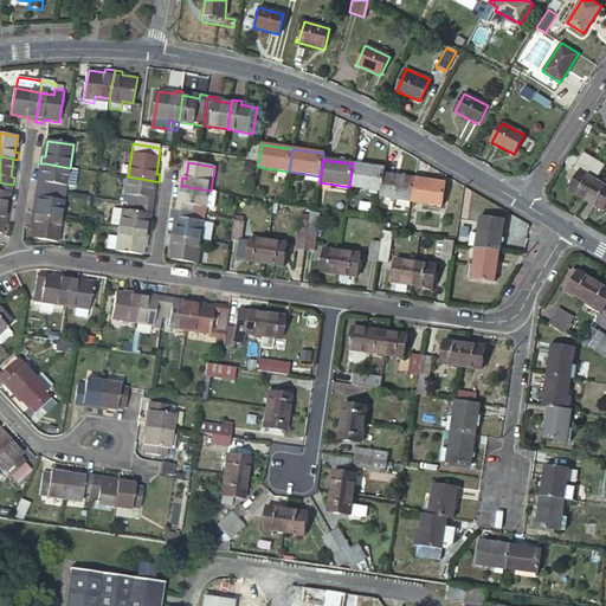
[(70,168),(45,163),(42,182),(37,181),(37,188),(57,192),(58,185),(68,186),(70,168)]
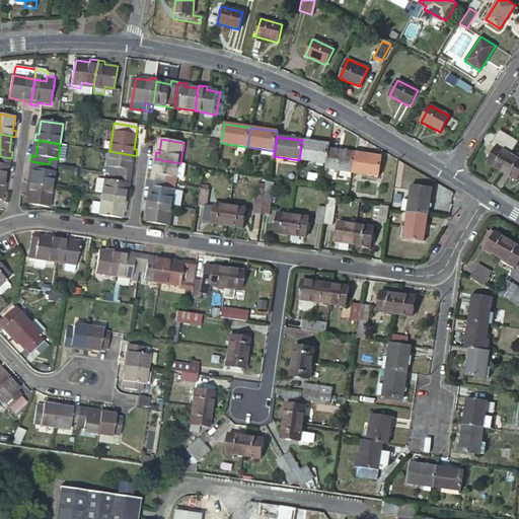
[(302,140),(299,160),(325,164),(328,149),(328,144),(302,140)]
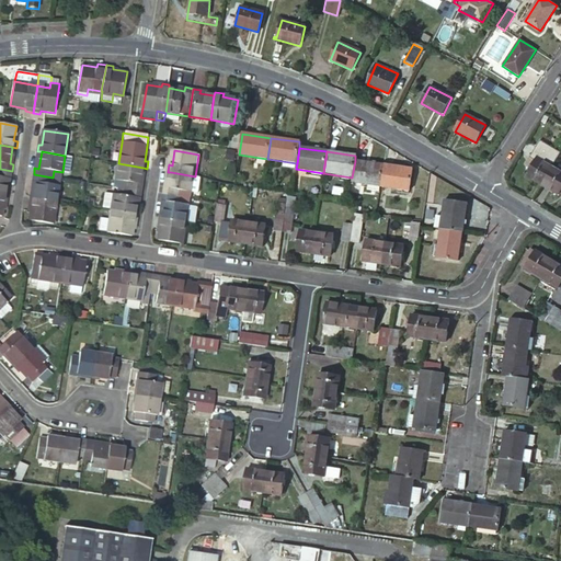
[(526,175),(542,184),(552,167),(557,159),(547,153),(542,161),(537,158),(526,175)]
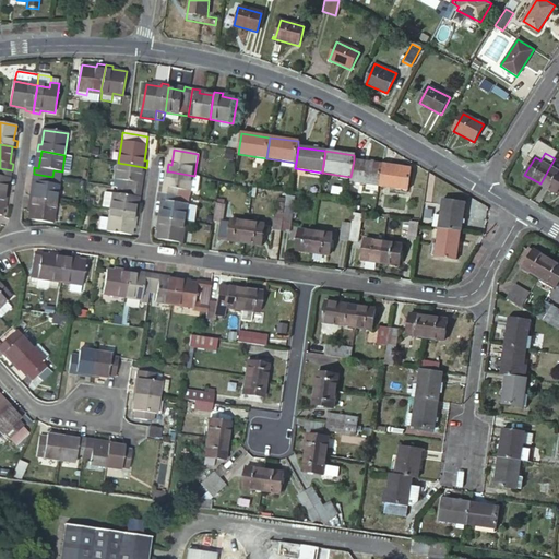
[(351,182),(379,187),(382,165),(354,161),(351,177),(351,182)]
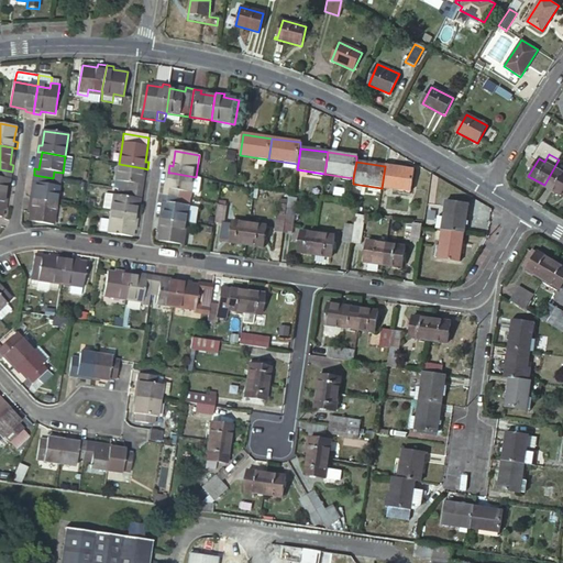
[(141,186),(144,168),(119,164),(117,181),(124,184),(123,189),(143,192),(144,186),(141,186)]
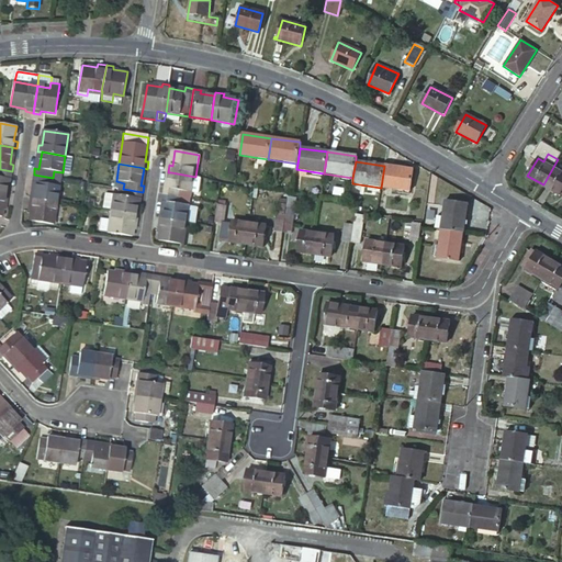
[(381,188),(411,191),(414,170),(384,166),(381,188)]
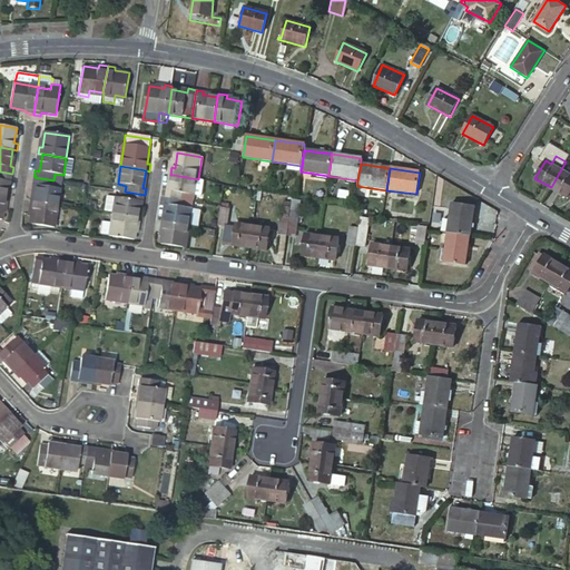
[(551,187),(567,197),(569,192),(569,174),(561,169),(551,187)]
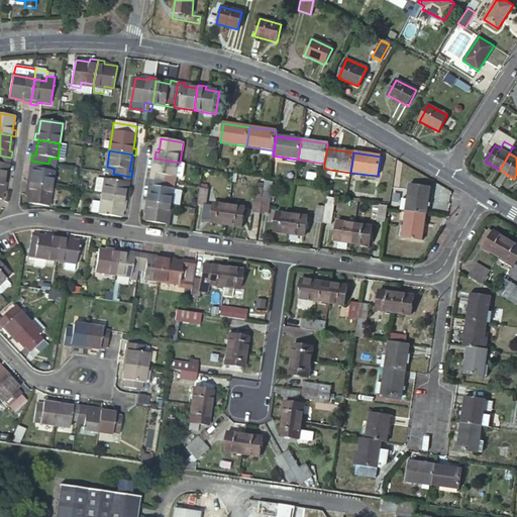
[(10,165),(11,158),(0,156),(0,176),(4,177),(7,165),(10,165)]
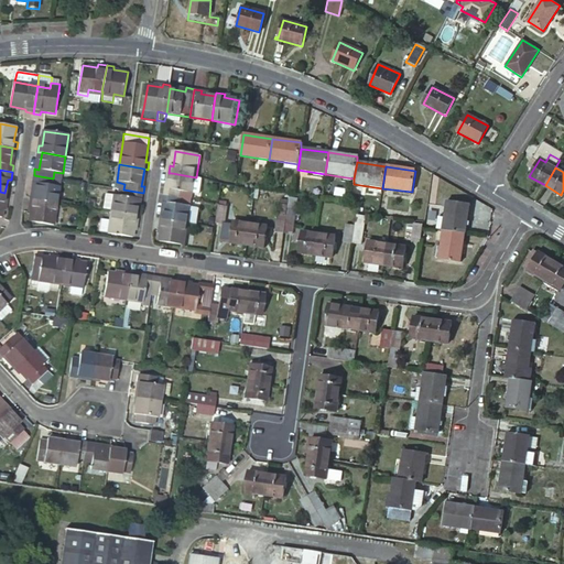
[(196,177),(172,173),(170,191),(165,190),(164,196),(184,198),(185,193),(193,195),(196,177)]
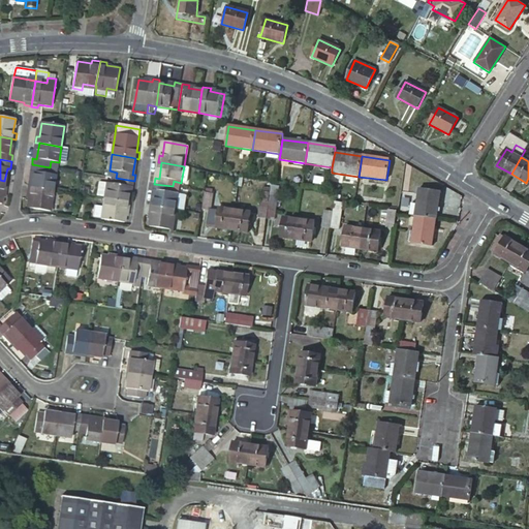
[(49,175),(50,167),(32,164),(30,172),(34,173),(32,185),(54,189),(57,176),(49,175)]
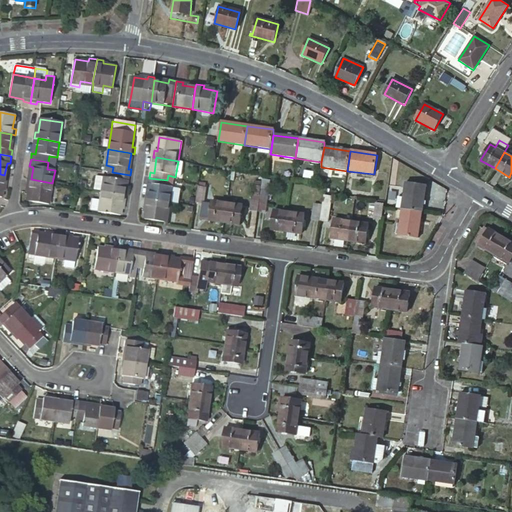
[(130,175),(112,172),(111,179),(103,178),(102,189),(102,191),(124,194),(127,182),(129,182),(130,175)]
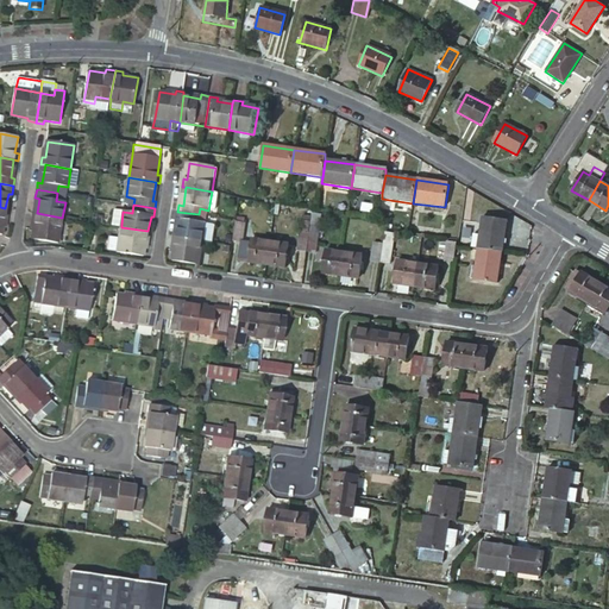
[(123,212),(114,211),(112,224),(121,225),(123,212)]
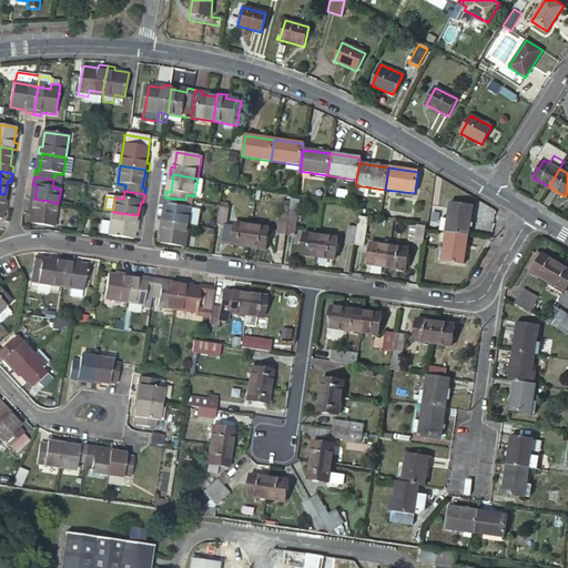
[(292,196),(288,217),(298,219),(302,198),(295,196),(292,196)]
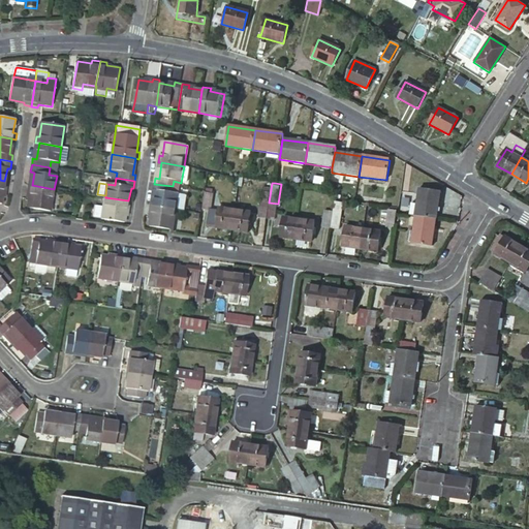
[(172,194),(173,186),(154,184),(153,191),(157,192),(155,205),(178,209),(180,195),(172,194)]
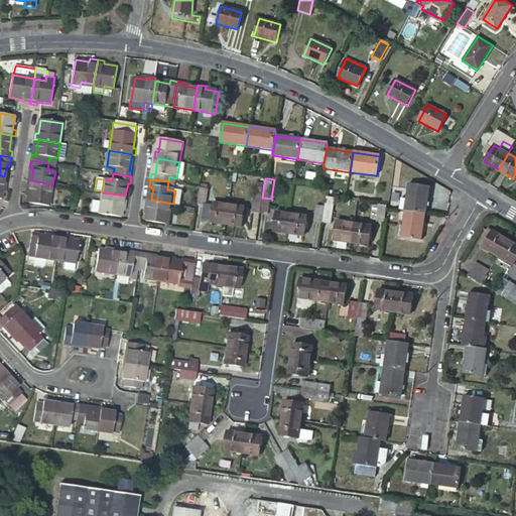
[(49,206),(52,184),(31,180),(28,180),(27,187),(30,187),(27,202),(49,206)]
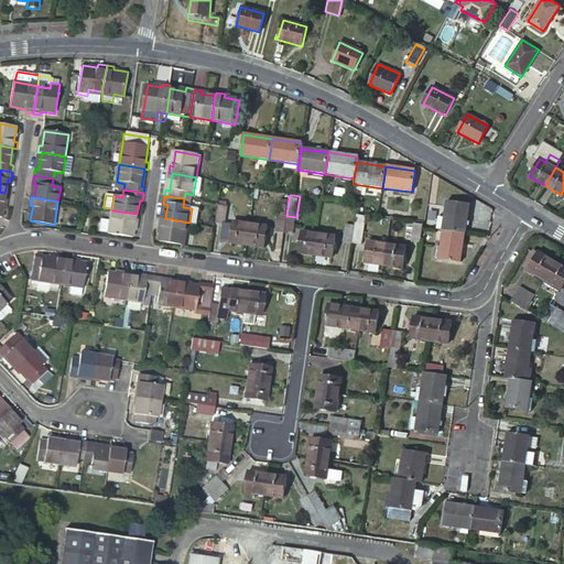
[(447,203),(445,217),(443,231),(464,235),(468,206),(447,203)]
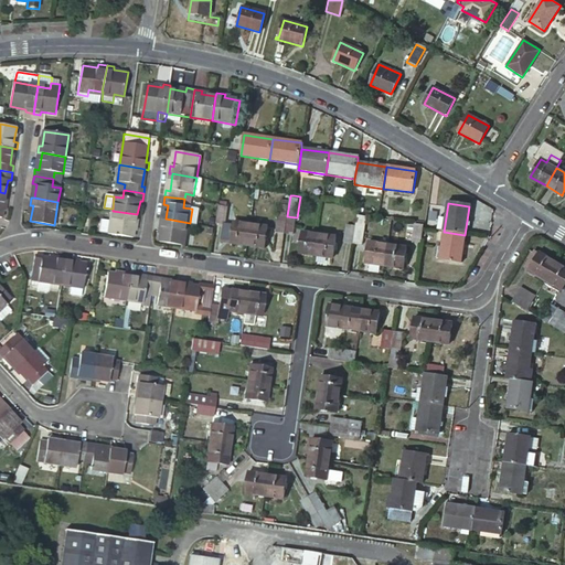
[(219,205),(216,223),(225,225),(227,206),(219,205)]
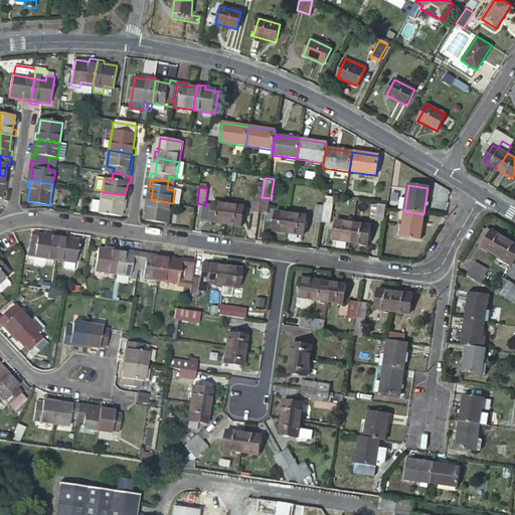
[(182,191),(175,190),(173,203),(180,204),(182,191)]
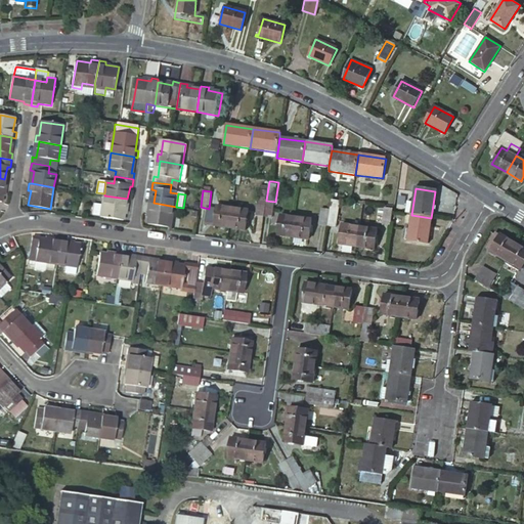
[(130,200),(127,199),(104,195),(102,206),(94,205),(93,215),(100,216),(100,217),(124,221),(127,206),(129,206),(130,200)]
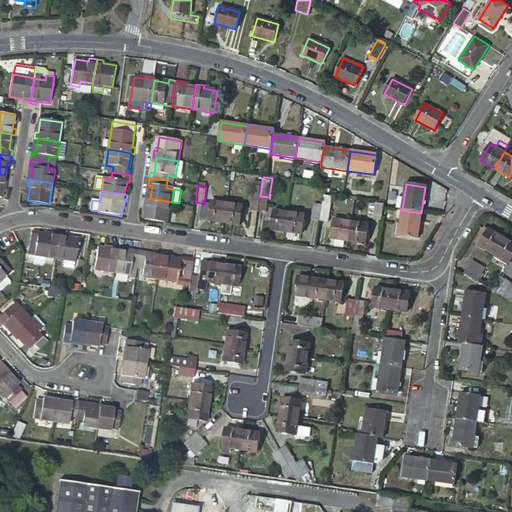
[(260,196),(252,194),(249,211),(258,212),(260,196)]
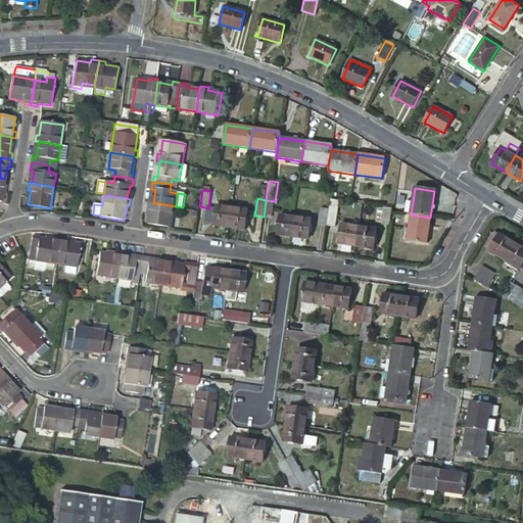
[(275,201),(266,200),(264,217),(273,218),(275,201)]
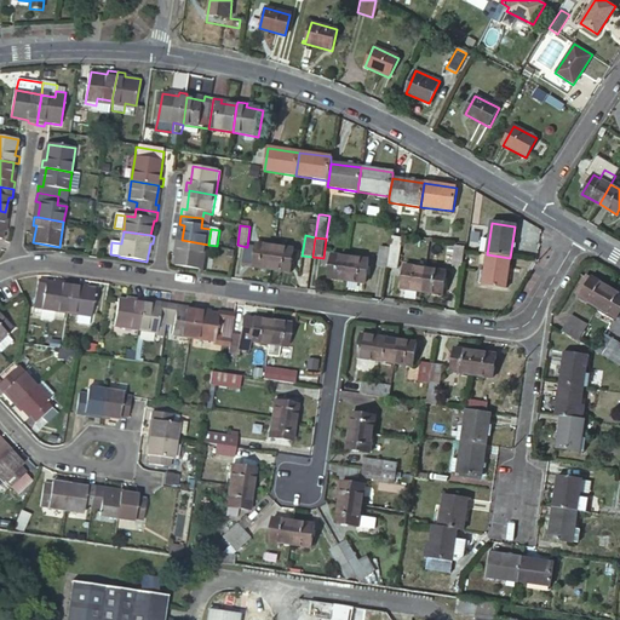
[(204,270),(208,245),(182,240),(178,240),(176,247),(181,248),(177,267),(204,270)]
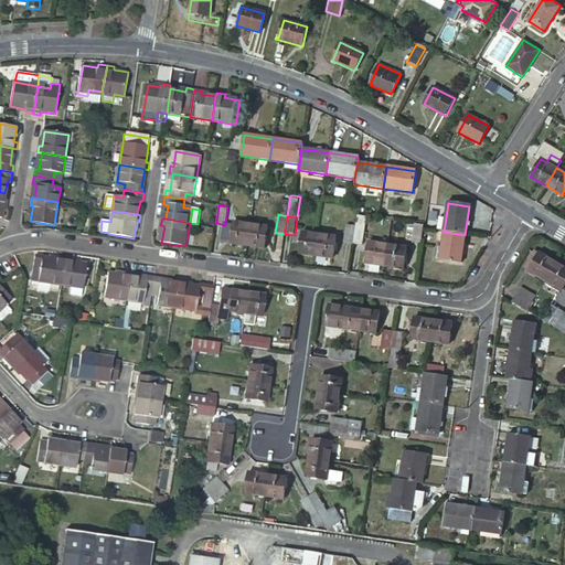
[(223,242),(247,245),(251,224),(234,222),(233,226),(225,225),(223,242)]
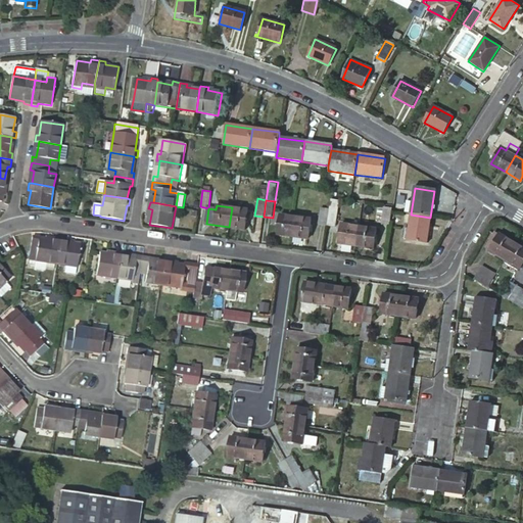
[(229,227),(245,229),(246,222),(251,223),(252,218),(247,218),(248,210),(232,207),(229,227)]
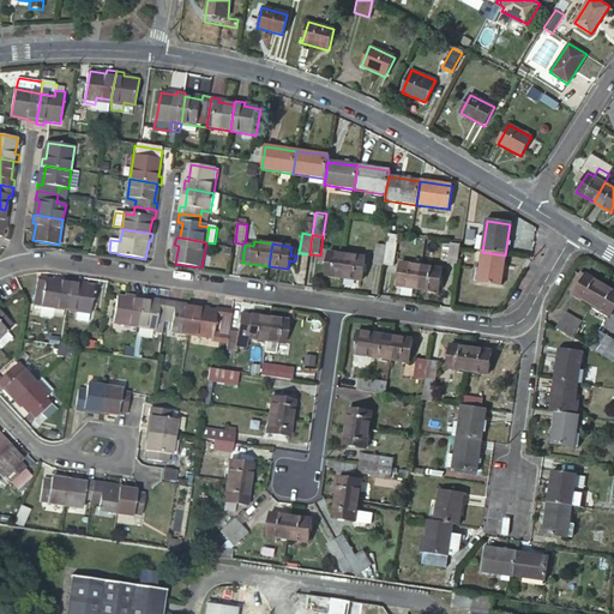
[(461,250),(462,246),(451,244),(449,264),(458,265),(461,250)]
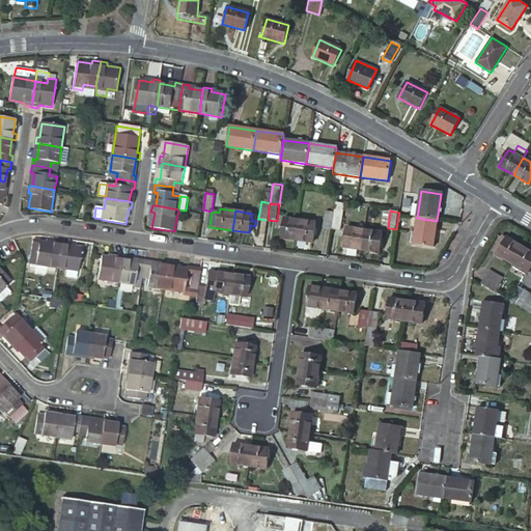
[(323,228),(331,229),(334,213),(325,212),(323,228)]
